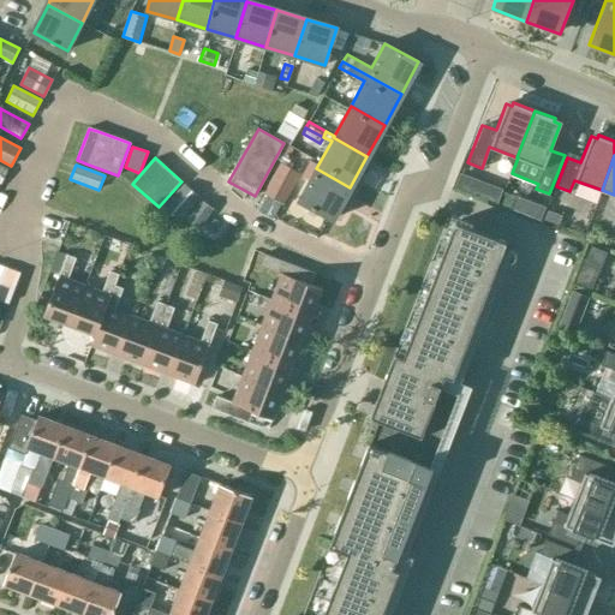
[(333,219),(350,187),(316,168),(299,201),(333,219)]
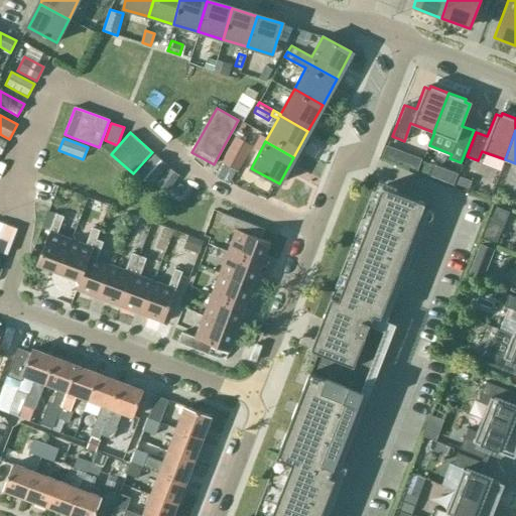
[(167,166),(154,155),(138,173),(151,184),(167,166)]
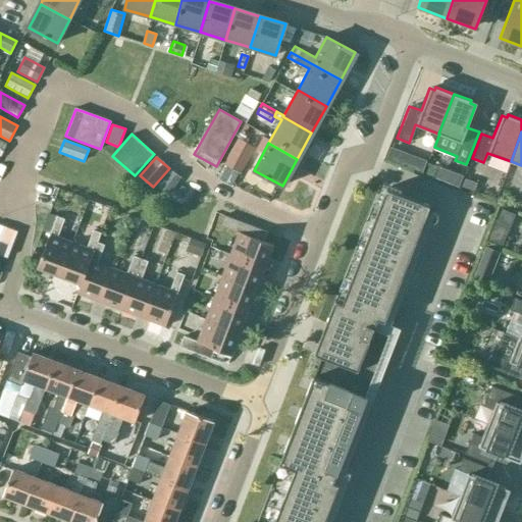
[(180,177),(170,170),(159,187),(169,194),(180,177)]
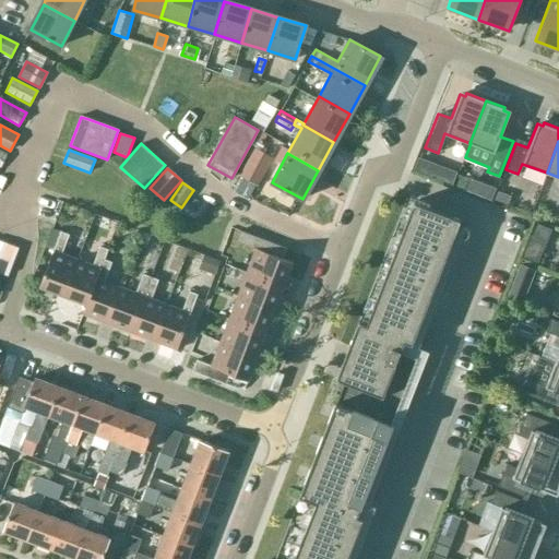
[(459,228),(459,229),(458,229),(458,230),(456,230),(461,221),(414,202),(366,323),(358,321),(336,379),(344,381),(299,497),(316,502),(294,558),(347,558),(364,519),(357,515),(418,358),(401,351),(404,342),(412,345),(454,236),(462,238),(463,238),(464,238),(466,238),(467,237),(468,236),(468,235),(470,234),(470,233),(470,232),(468,230),(468,229),(467,228),(466,227),(465,227),(464,227),(464,226),(463,226),(462,227),(461,227),(460,227),(459,228)]
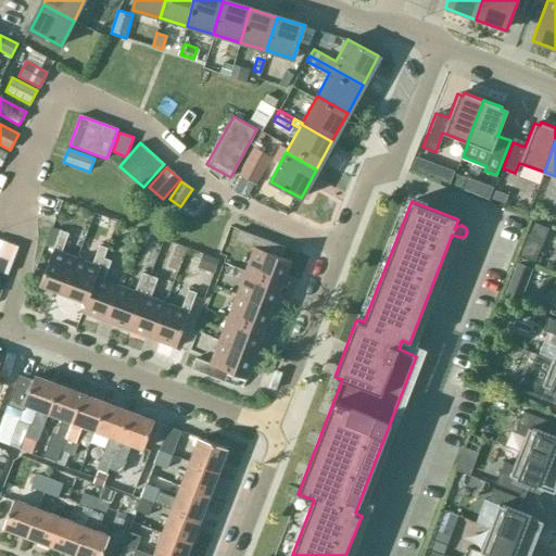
[(548,228),(534,223),(529,236),(543,241),(548,228)]
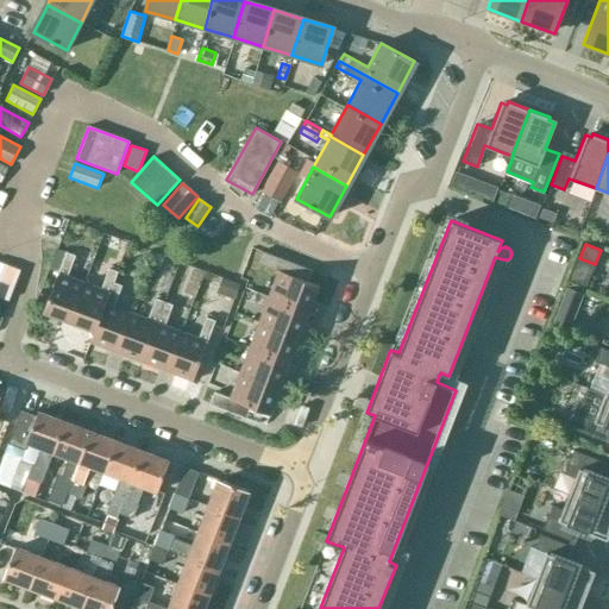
[(270,414),(316,293),(319,287),(308,282),(313,271),(262,251),(257,263),(278,271),(230,397),(214,391),(209,405),(259,424),(264,412),(270,414)]
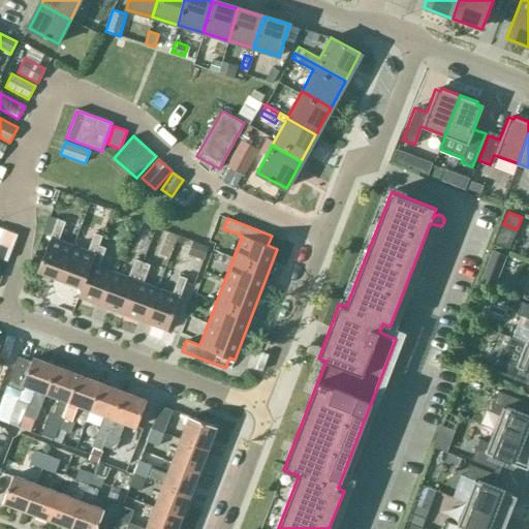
[(37,271),(59,279),(73,245),(58,240),(65,222),(58,219),(51,237),(37,271)]
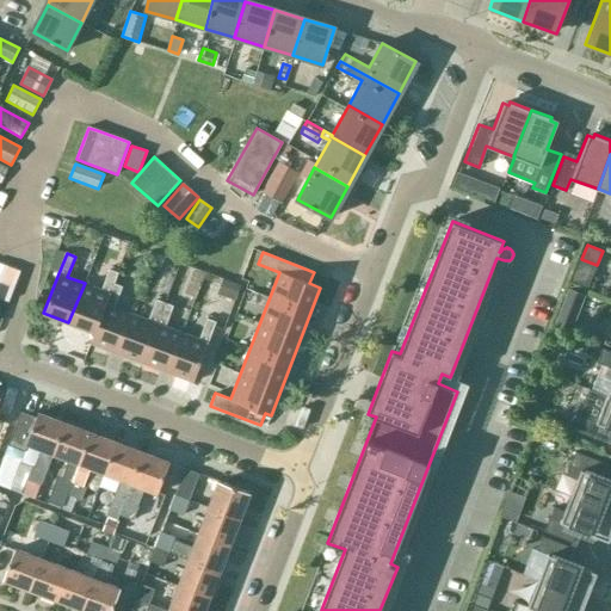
[(19,271),(4,265),(0,275),(0,297),(8,301),(19,271)]
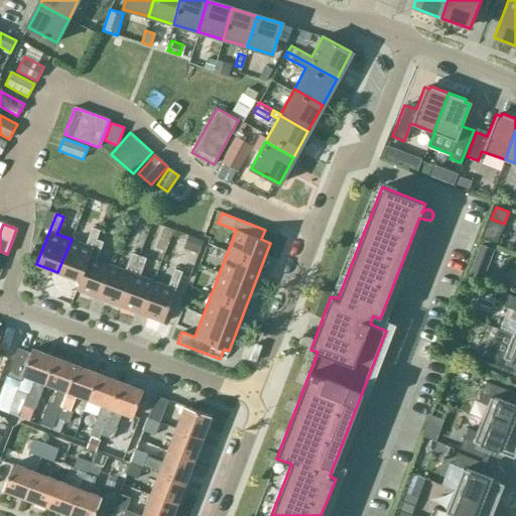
[(57,272),(80,280),(96,239),(100,230),(92,227),(86,245),(72,239),(57,272)]
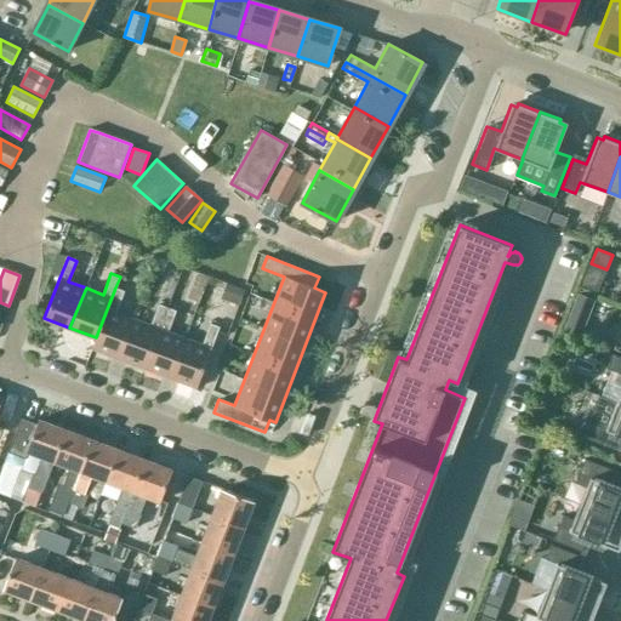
[(91,348),(118,359),(134,319),(117,312),(124,291),(115,288),(96,337),(91,348)]
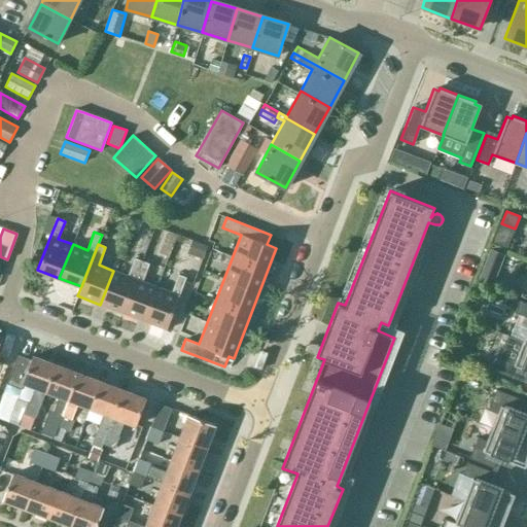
[(502,255),(490,250),(479,279),(491,283),(502,255)]
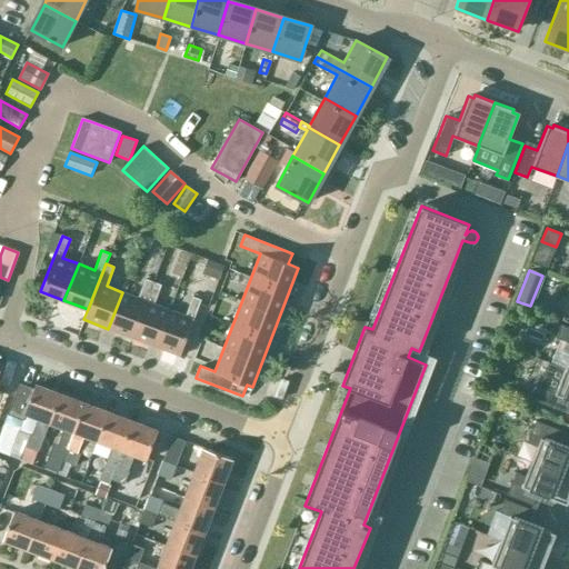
[(108,329),(132,338),(153,281),(146,279),(138,298),(122,292),(108,329)]
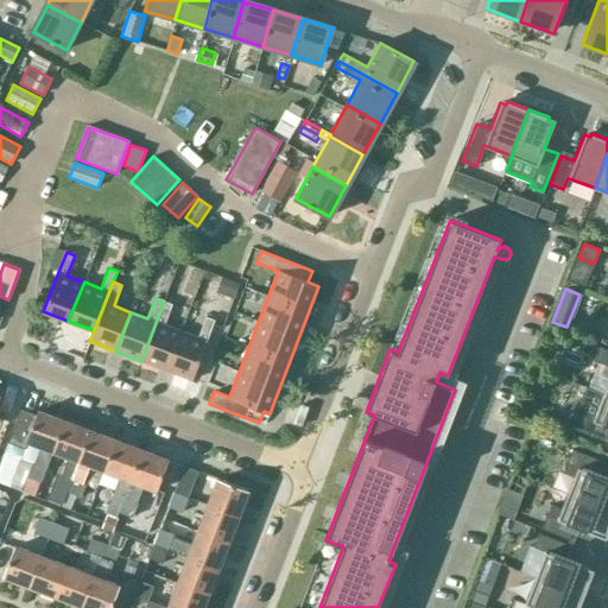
[(141,361),(166,371),(181,331),(164,324),(172,304),(164,301),(141,361)]
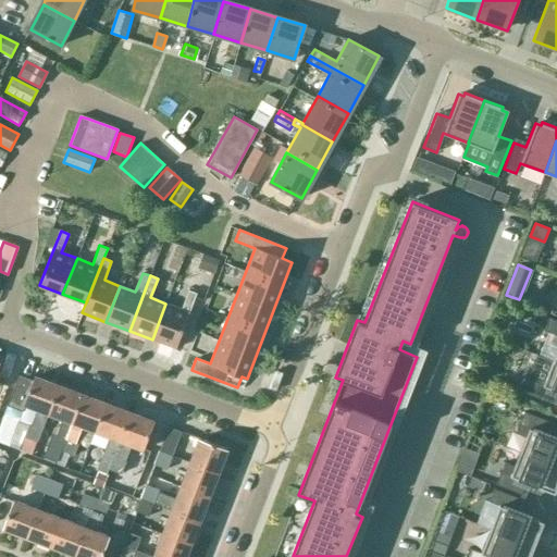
[(165,304),(152,339),(176,348),(189,312),(197,293),(188,291),(182,309),(165,304)]
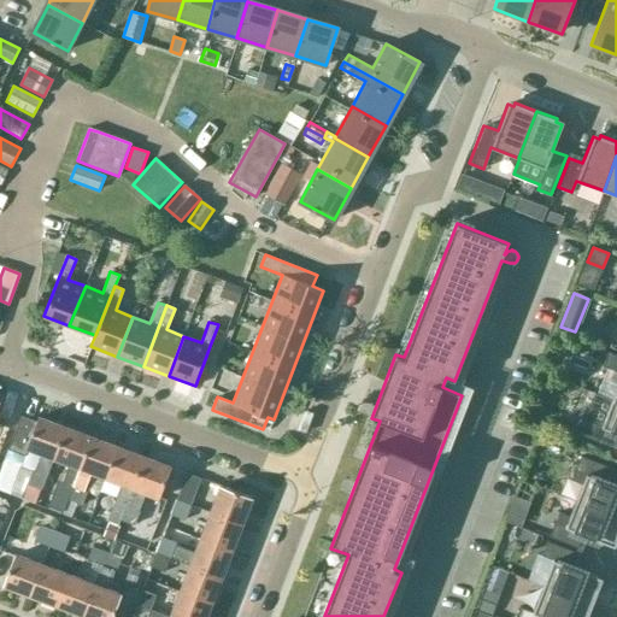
[(616,370),(616,387),(612,400),(616,401),(616,354),(607,352),(603,365),(616,370)]
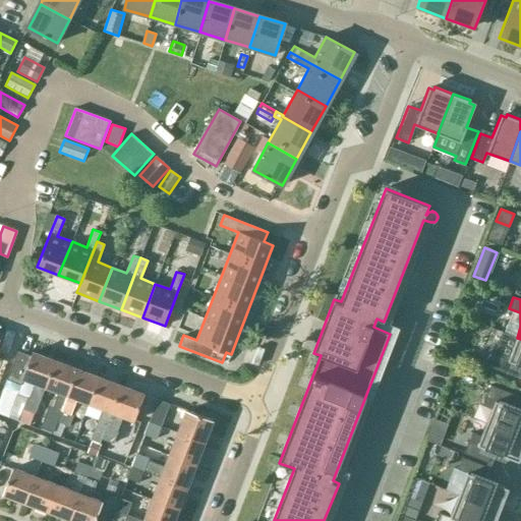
[(520,339),(517,338),(502,332),(493,355),(490,355),(486,366),(518,379),(520,370),(520,339)]
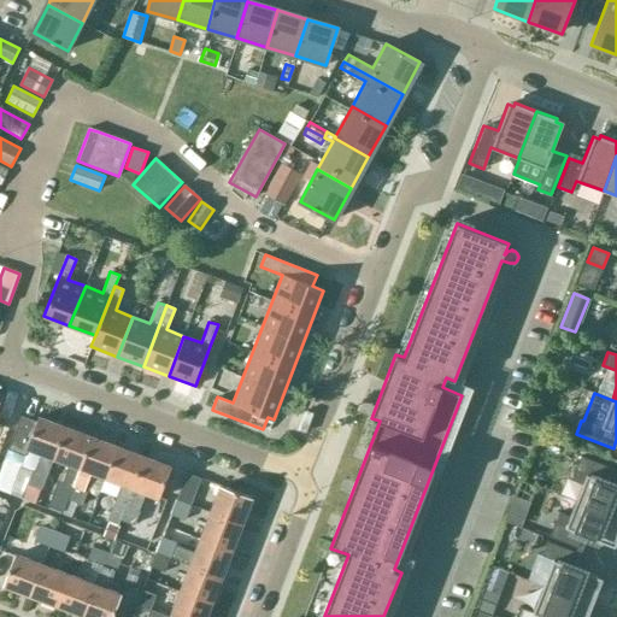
[(53,458),(65,427),(39,417),(27,447),(41,453),(34,471),(31,470),(25,485),(21,498),(36,504),(41,491),(53,458)]
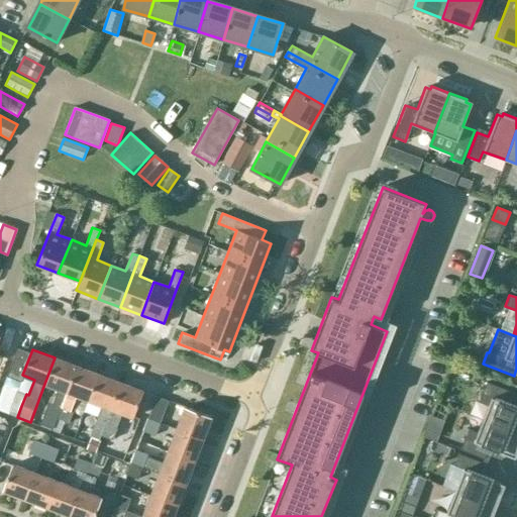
[(44,384),(58,388),(54,399),(62,402),(63,402),(77,366),(55,357),(44,384)]
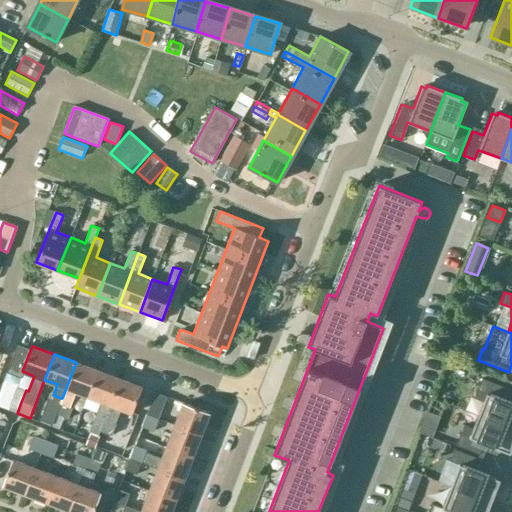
[(85,406),(88,396),(98,371),(76,362),(62,398),(61,398),(59,403),(60,403),(55,416),(56,416),(67,420),(72,408),(69,407),(71,401),(85,406)]
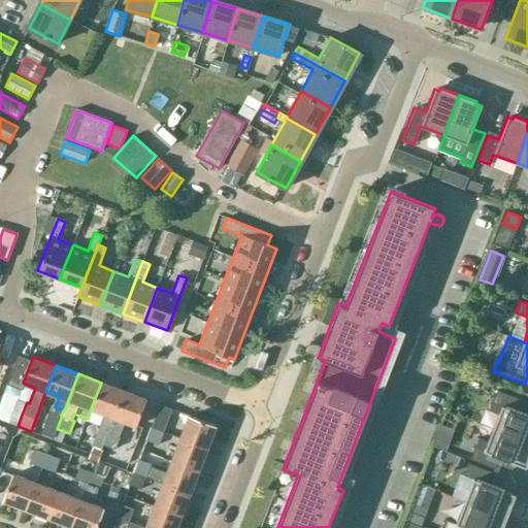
[(113,417),(123,391),(101,383),(91,408),(104,414),(113,417)]
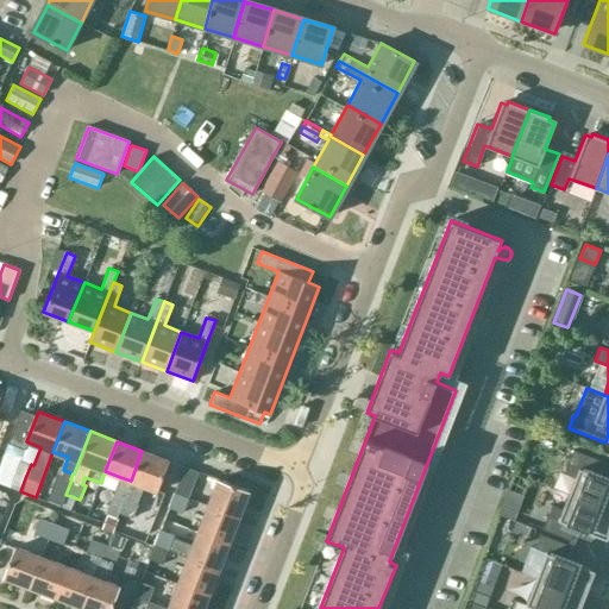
[(608,509),(608,479),(596,475),(601,462),(573,450),(564,473),(575,478),(569,495),(608,509)]
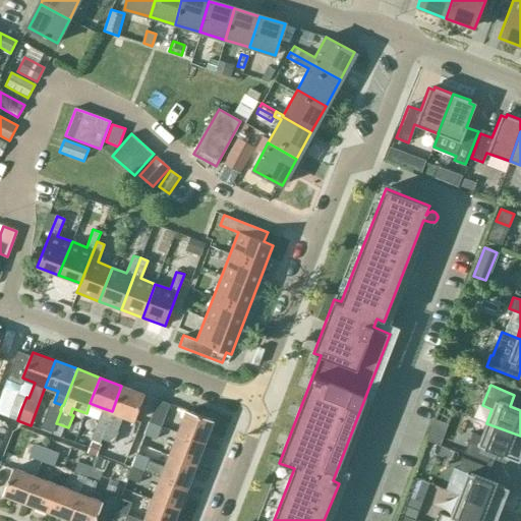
[(145,394),(121,386),(112,411),(122,415),(134,420),(145,394)]
